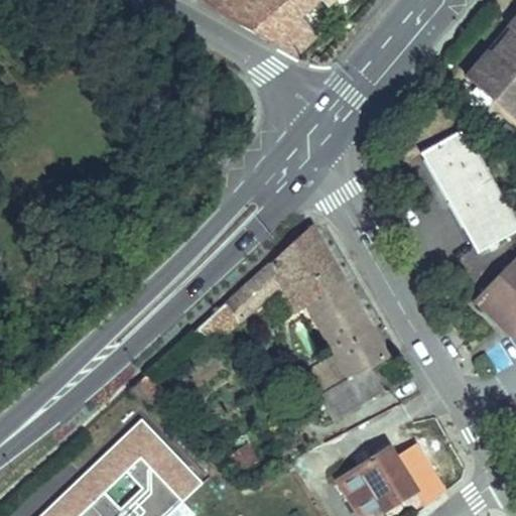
[(319,0),(326,5),(330,0),(199,0),(269,41),(299,15),(316,0),(319,0)]
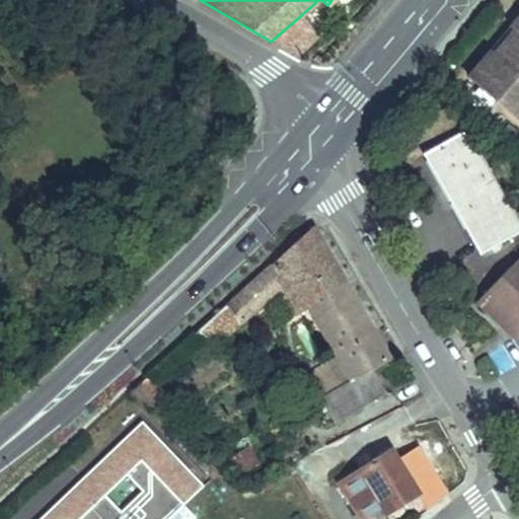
[(513,26),(492,51),(488,48),(466,73),(518,117),(518,10),(509,22),(513,26)]
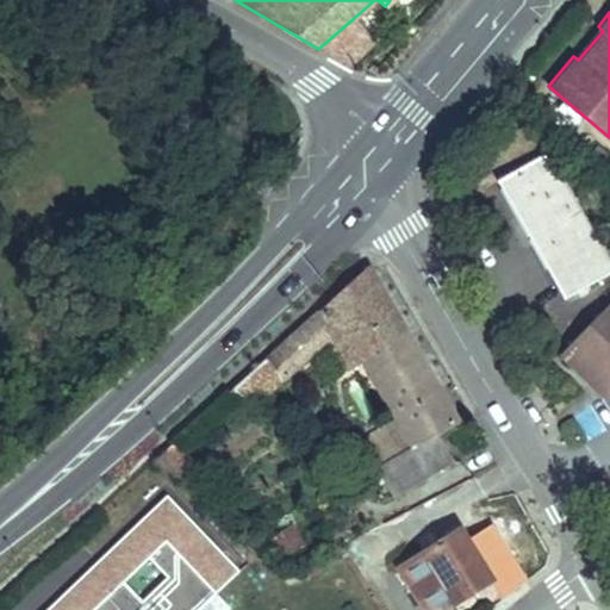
[(375,44),(354,18),(318,49),(350,67),(375,44)]
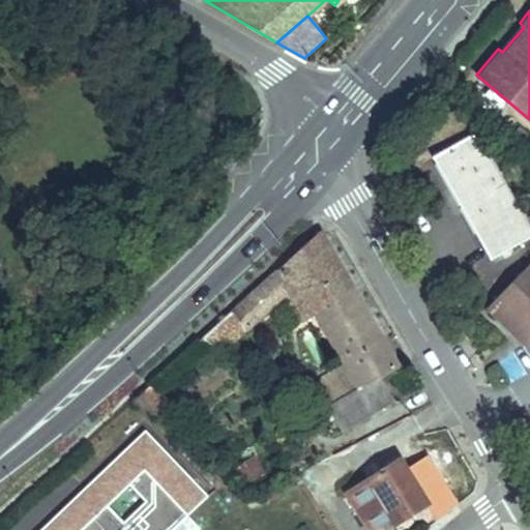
[(529,242),(529,237),(480,137),(437,156),(490,264),(529,242)]
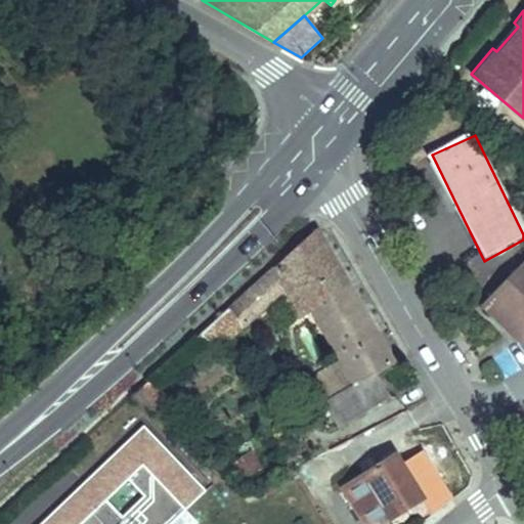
[(315,230),(232,311),(250,330),(290,291),(304,315),(314,310),(346,361),(312,381),(340,428),(392,398),(380,374),(396,364),(315,230)]
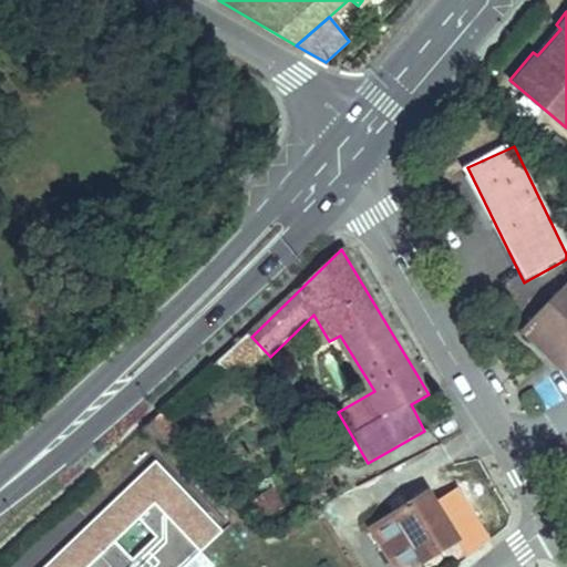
[(566,287),(526,332),(559,363),(566,357),(566,287)]
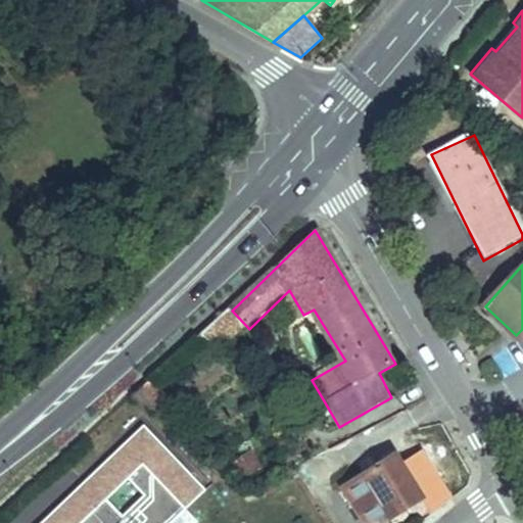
[(321,522),(294,482),(224,506),(204,487),(141,423),(37,522),(321,522)]
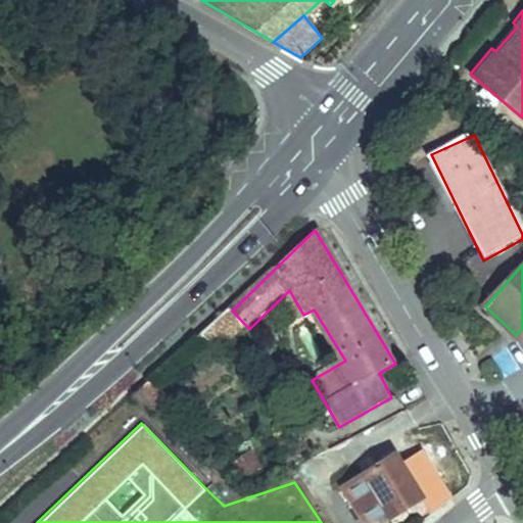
[(249,450),(235,461),(244,473),(258,464),(249,450)]
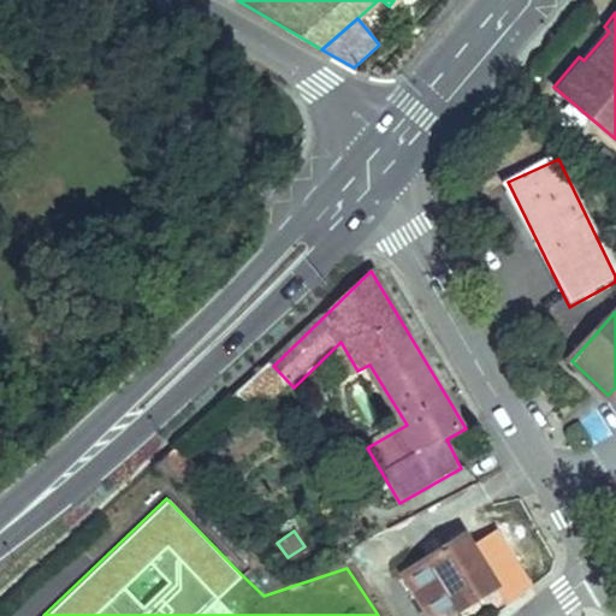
[(469,539),(407,576),(428,615),(445,615),(496,587),(469,539)]
